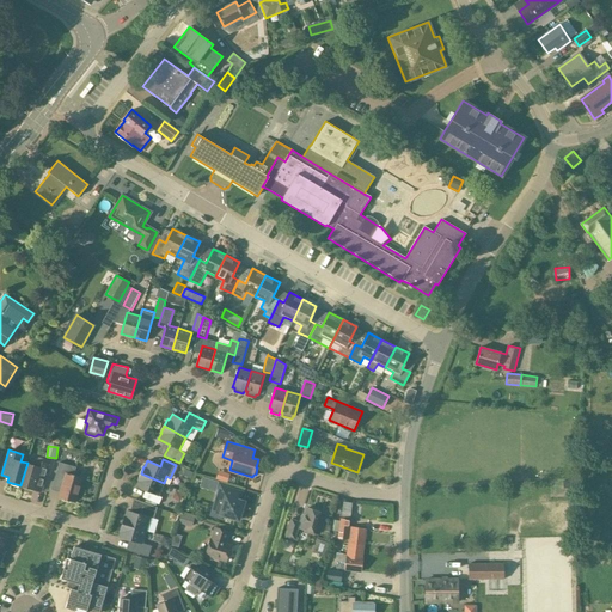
[(28,463),(20,485),(34,489),(41,491),(46,478),(49,464),(36,460),(35,465),(28,463)]
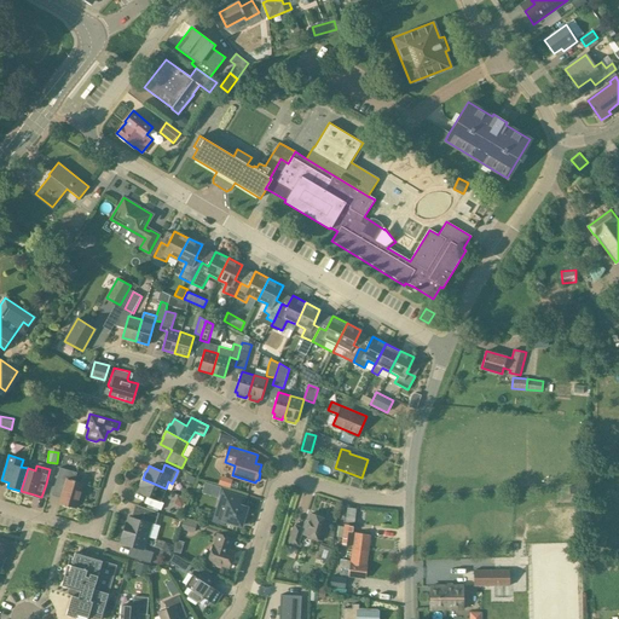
[(76,472),(59,467),(55,484),(64,486),(59,502),(76,507),(82,482),(74,480),(76,472)]
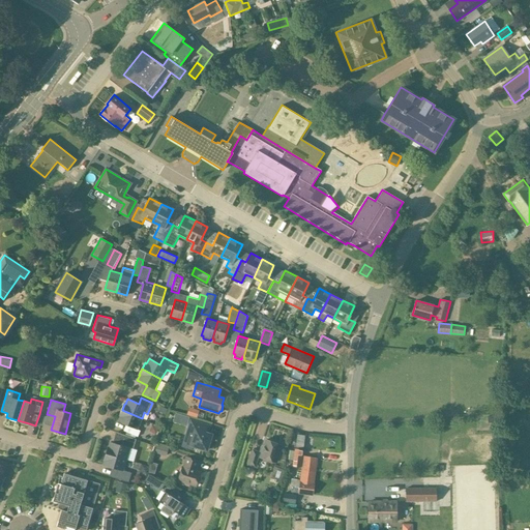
[(188,407),(187,415),(198,416),(199,408),(188,407)]
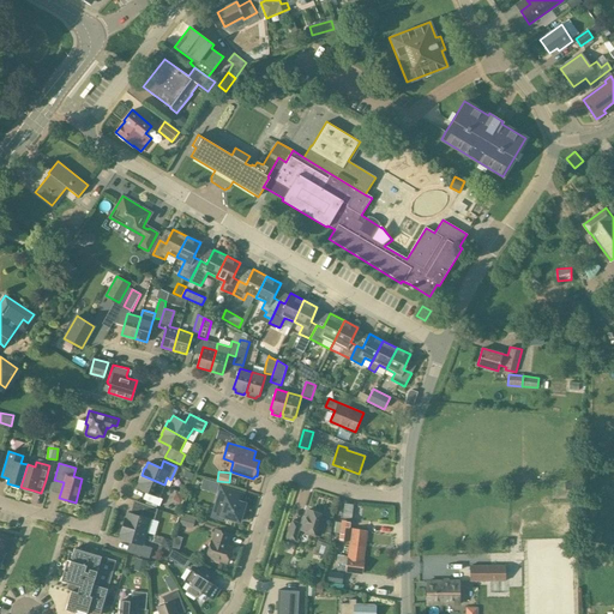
[(158,497),(164,485),(142,475),(138,482),(139,482),(137,488),(149,493),(146,500),(160,506),(163,499),(158,497)]
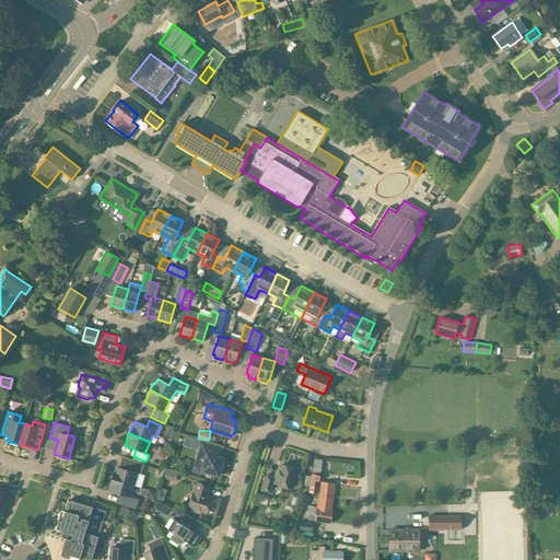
[(185,435),(183,445),(197,450),(200,440),(185,435)]
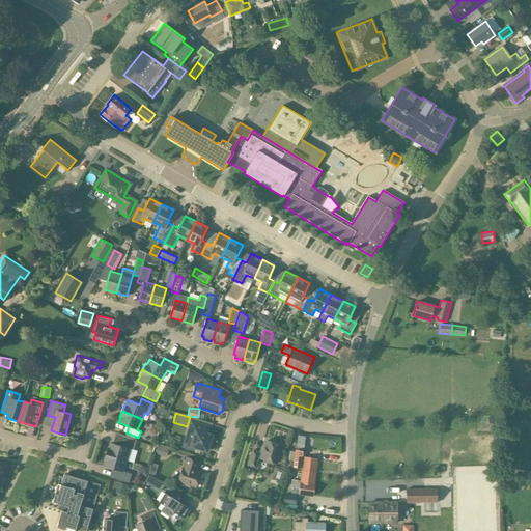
[(191,448),(192,446),(207,451),(213,436),(208,434),(211,427),(192,421),(184,446),(191,448)]
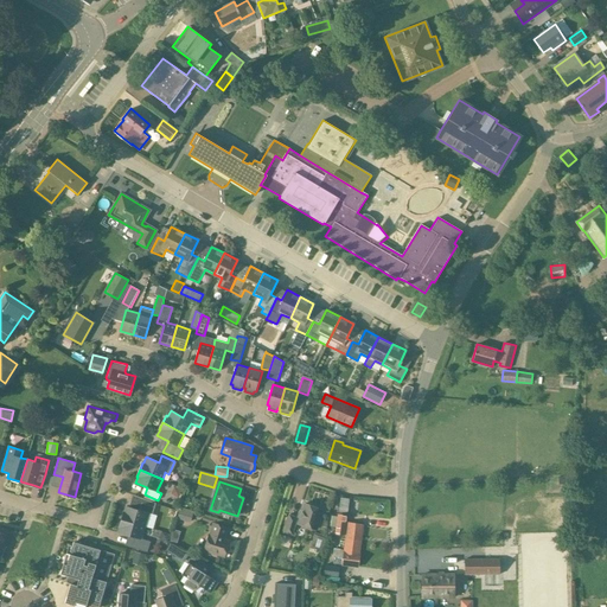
[(338,505),(350,510),(353,499),(342,496),(338,505)]
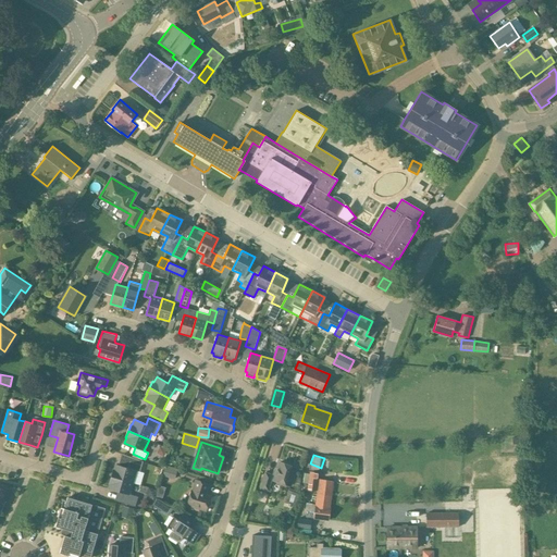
[(113,470),(111,477),(133,483),(137,471),(140,472),(143,465),(130,461),(127,468),(115,465),(114,470),(113,470)]
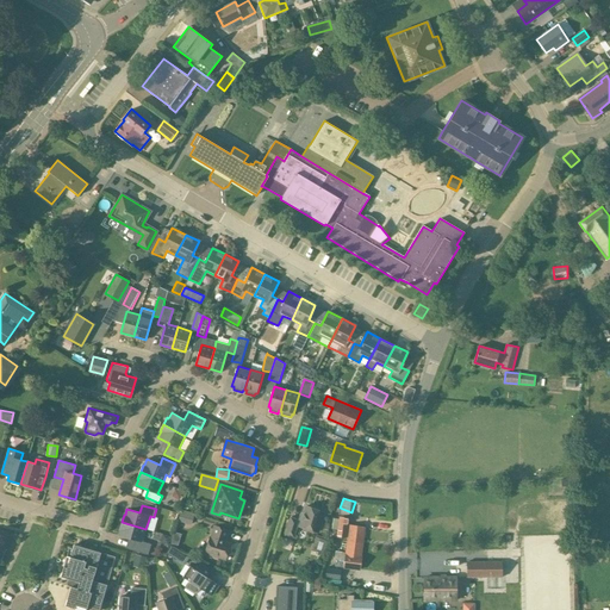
[(300,527),(318,533),(325,512),(306,506),(300,527)]
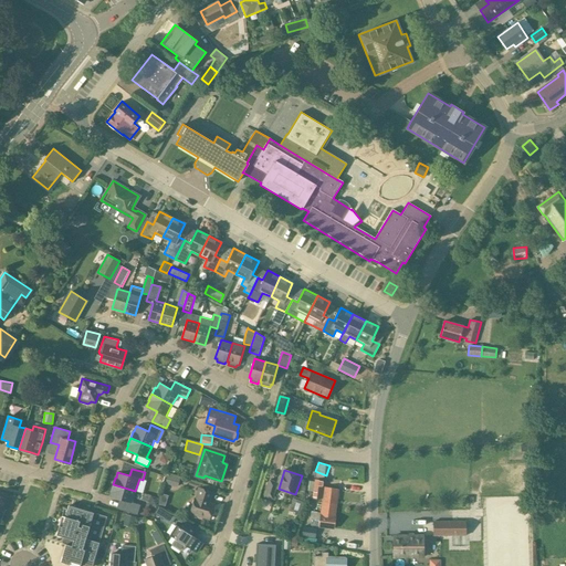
[(177,486),(180,478),(170,473),(166,482),(177,486)]
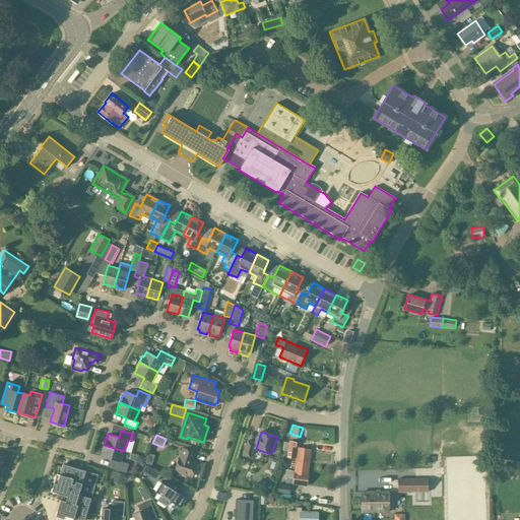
[(250,456),(255,442),(248,440),(243,454),(250,456)]
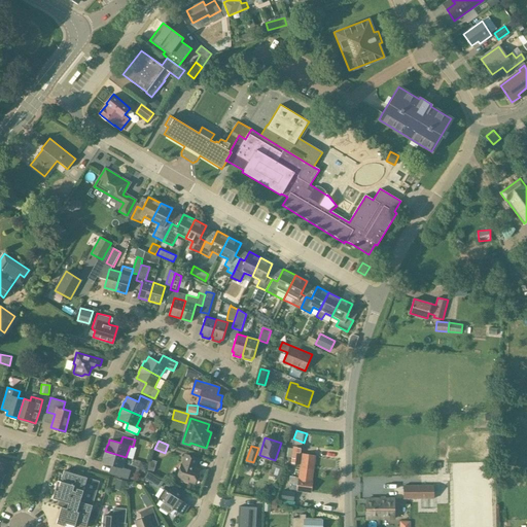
[(293,448),(291,463),(300,464),(301,465),(300,467),(314,469),(315,455),(302,454),(301,454),(302,449),(293,448)]
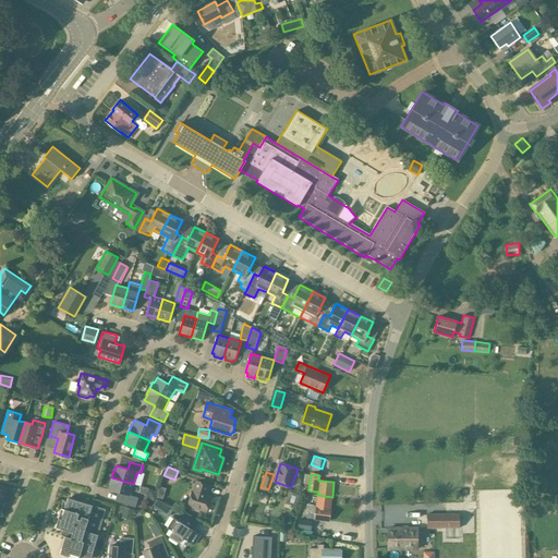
[(130,495),(133,484),(111,477),(109,484),(110,484),(109,489),(121,494),(119,502),(135,507),(138,498),(130,495)]
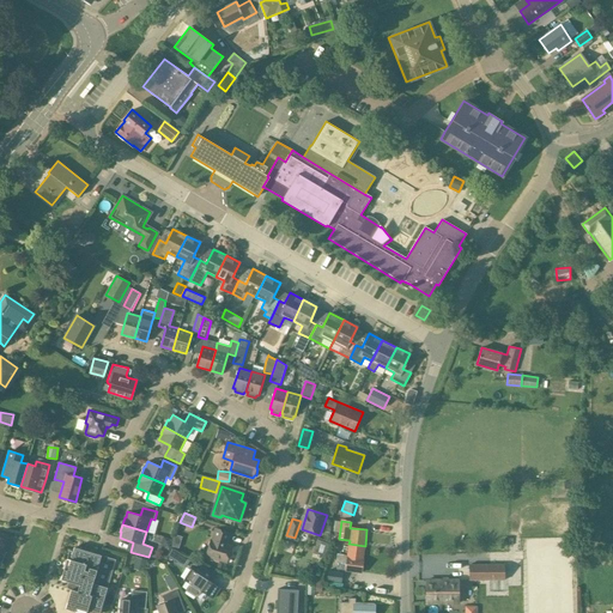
[(206,556),(226,562),(231,546),(226,545),(230,533),(216,528),(212,540),(206,556)]
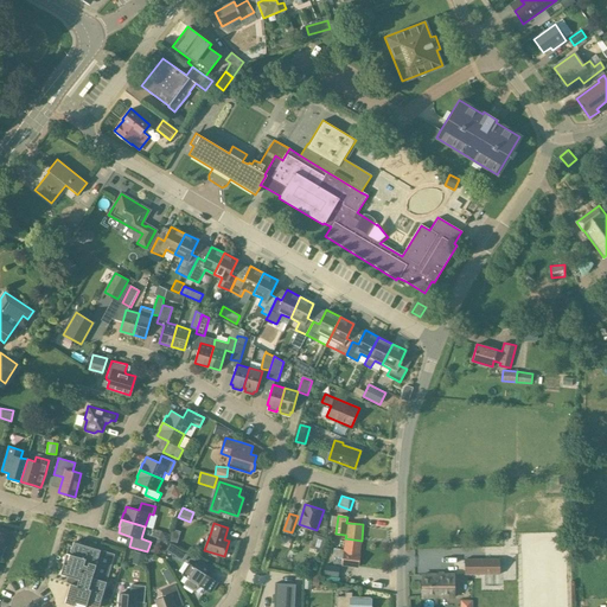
[(154,529),(149,550),(157,551),(159,540),(168,542),(171,534),(154,529)]
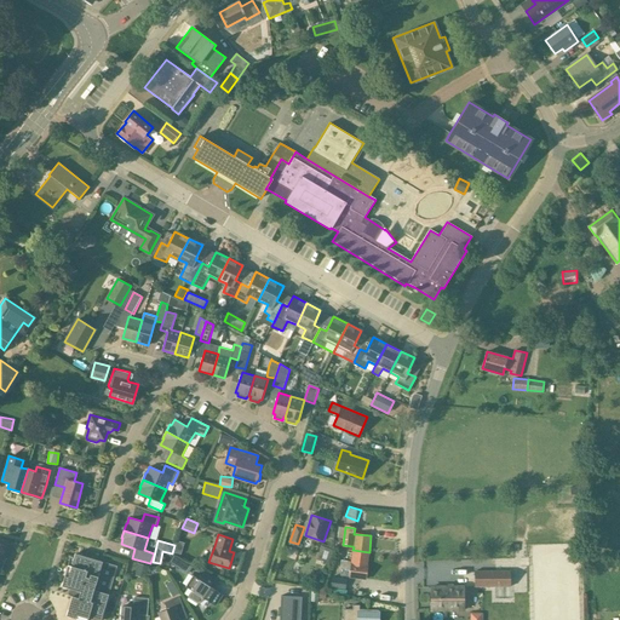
[(0,543),(0,560),(4,562),(6,557),(9,558),(13,550),(0,543)]
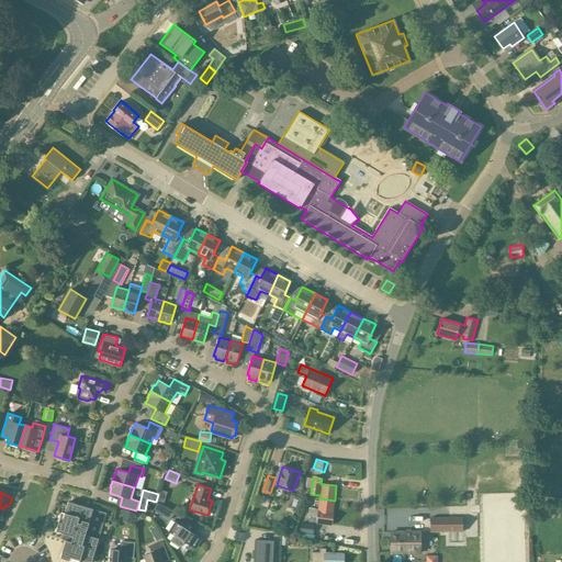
[(291,494),(288,505),(296,508),(301,497),(291,494)]
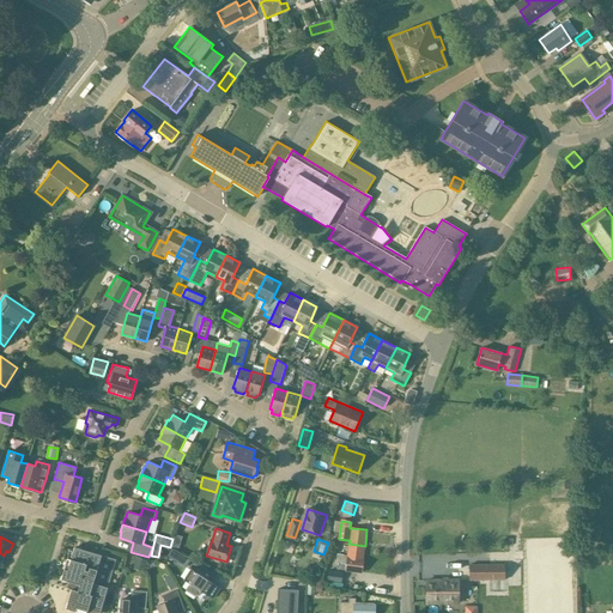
[(365,546),(349,544),(347,554),(338,553),(337,563),(338,563),(337,569),(362,572),(363,559),(365,546)]
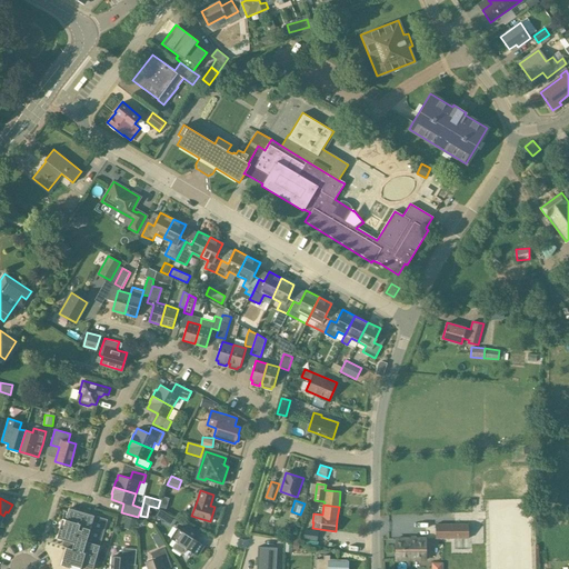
[(80,568),(81,567),(87,568),(92,568),(108,519),(69,508),(66,519),(62,518),(57,538),(68,541),(61,565),(76,568),(80,568)]
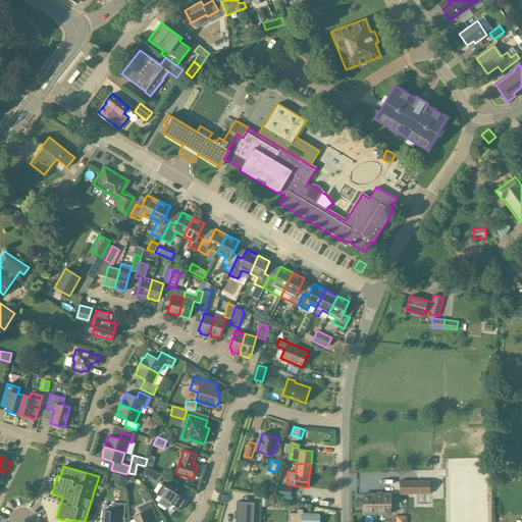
[(116,474),(113,483),(122,485),(125,476),(116,474)]
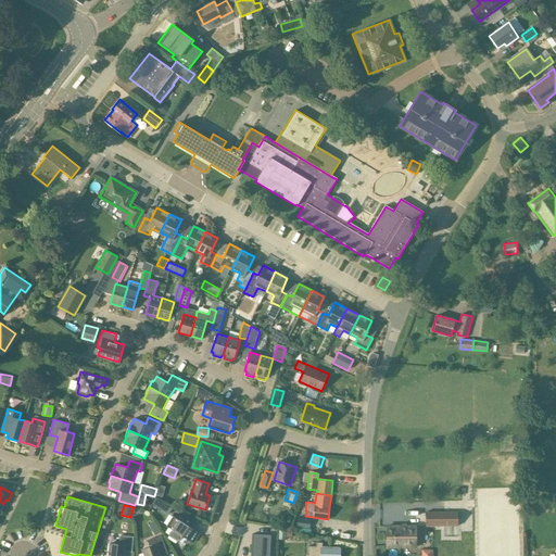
[(458,526),(457,512),(426,512),(426,526),(458,526)]
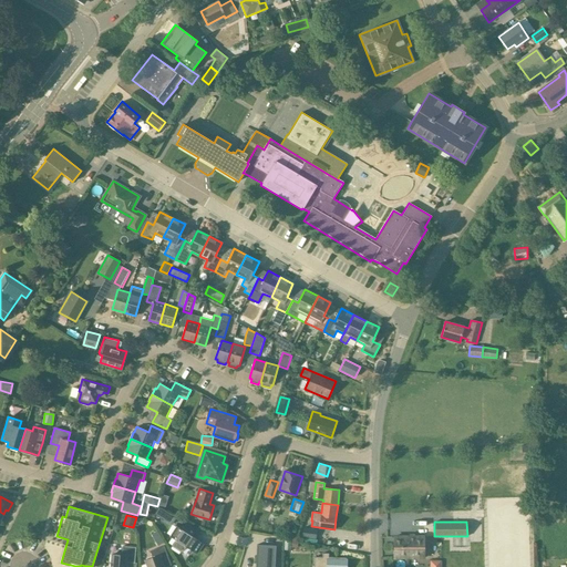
[(204,544),(193,536),(196,531),(186,524),(183,529),(176,526),(169,536),(175,539),(172,545),(182,552),(186,546),(197,554),(204,544)]
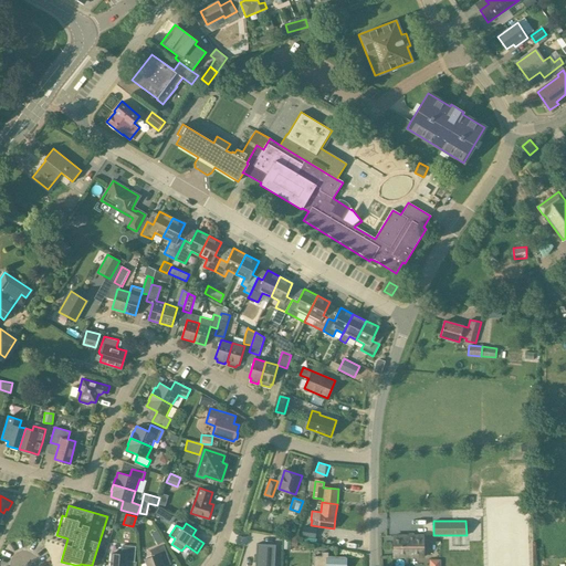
[(423,556),(423,536),(394,536),(394,556),(423,556)]
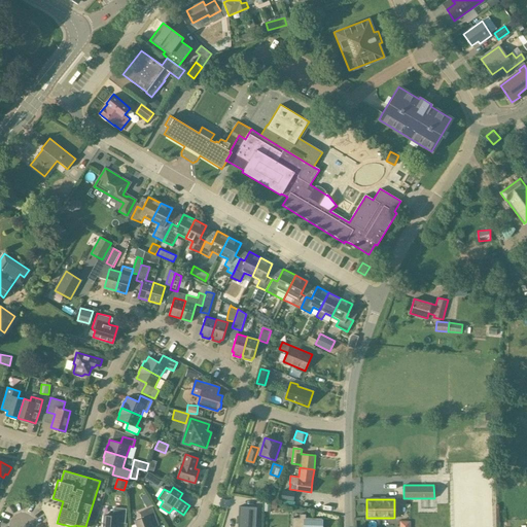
[(250,526),(251,506),(234,505),(232,526),(250,526)]
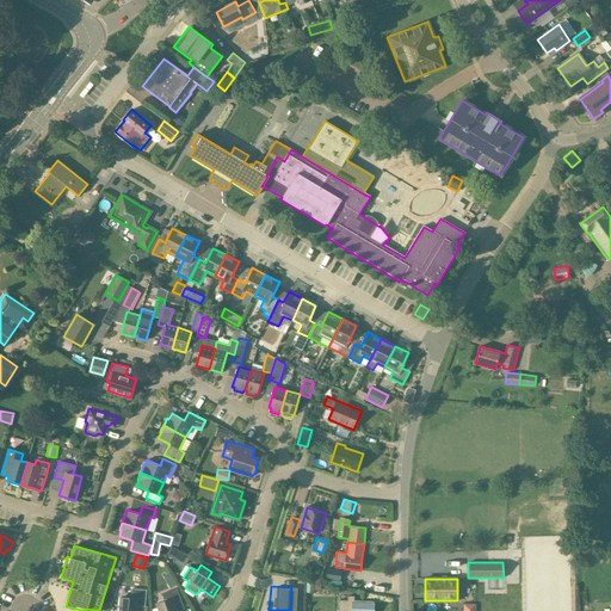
[(131,590),(131,598),(121,598),(118,610),(136,610),(137,606),(144,608),(146,591),(131,590)]
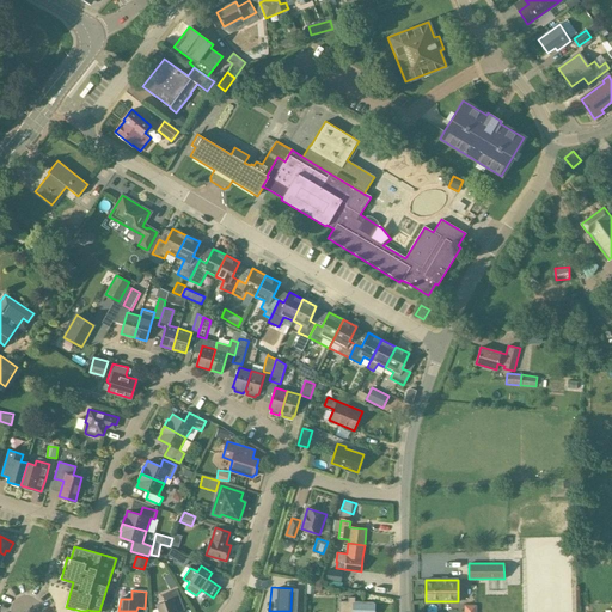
[(158,605),(159,611),(176,611),(175,606),(182,604),(177,591),(163,595),(165,603),(158,605)]
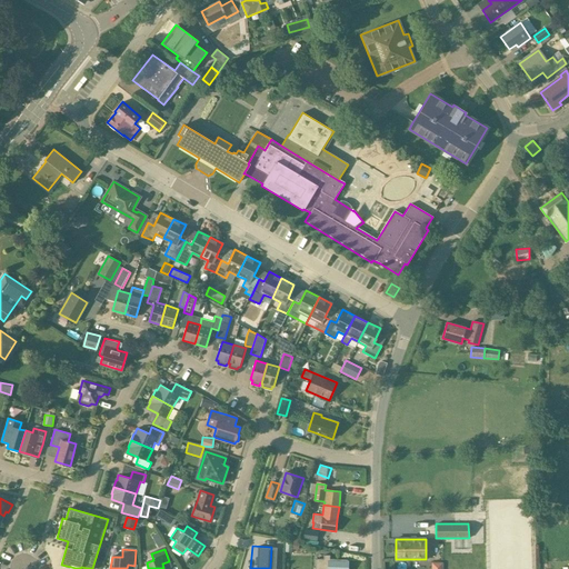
[(325,559),(316,559),(315,568),(347,568),(348,560),(330,559),(330,556),(325,555),(325,559)]
